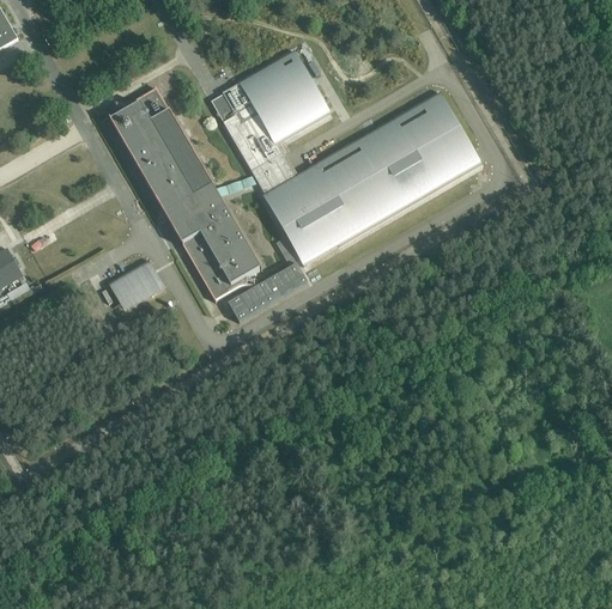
[(0,47),(17,37),(0,7),(0,47)]
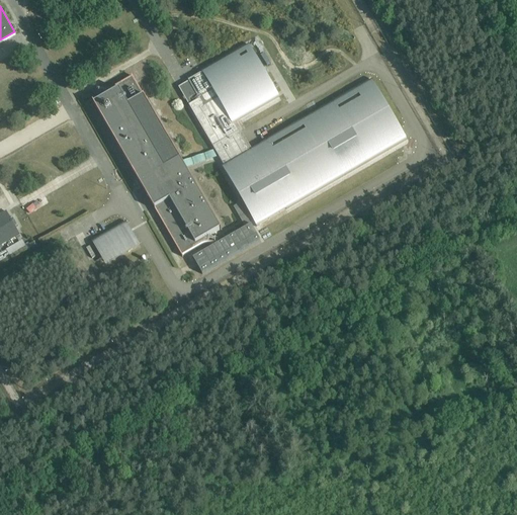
[(347,20),(343,22),(349,32),(354,30),(347,20)]
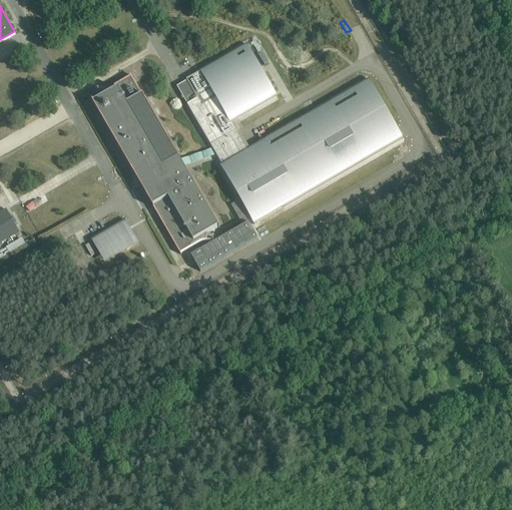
[(176,84),(212,146),(215,152),(256,221),(401,136),(367,77),(270,133),(265,135),(252,142),(245,146),(230,120),(276,94),(245,41),(198,68),(199,69),(185,77),(186,78),(176,84)]
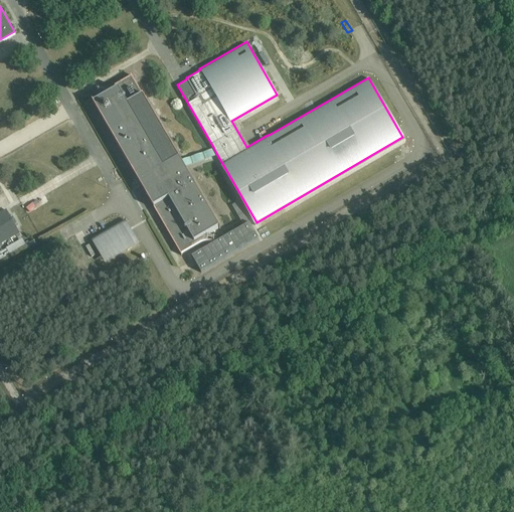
[(216,153),(213,147),(180,158),(132,73),(113,84),(110,86),(108,87),(106,87),(104,87),(104,94),(93,101),(142,185),(180,251),(201,240),(203,239),(205,239),(207,239),(207,231),(218,225),(183,164),(216,153)]
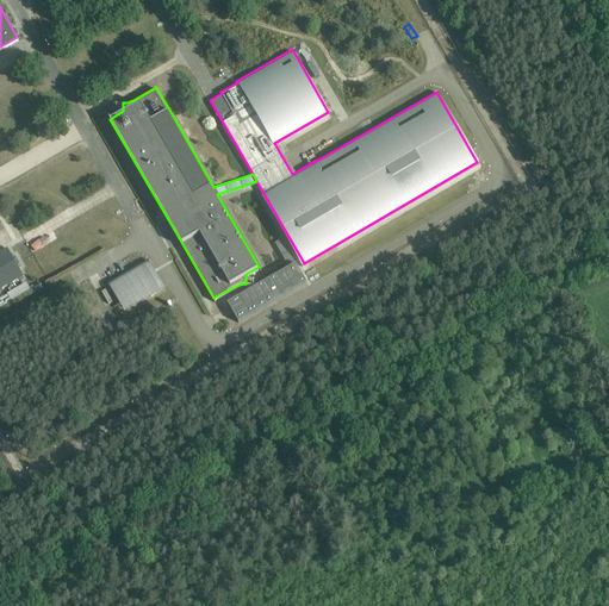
[(396,232),(392,220),(380,225),(385,237),(396,232)]
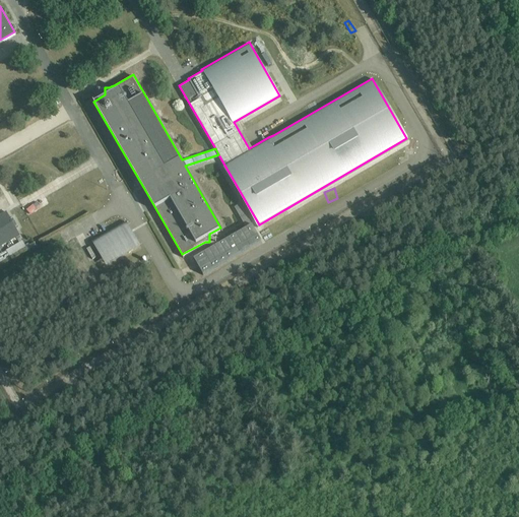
[(248,227),(195,257),(205,273),(262,239),(241,202),(236,205),(248,227)]
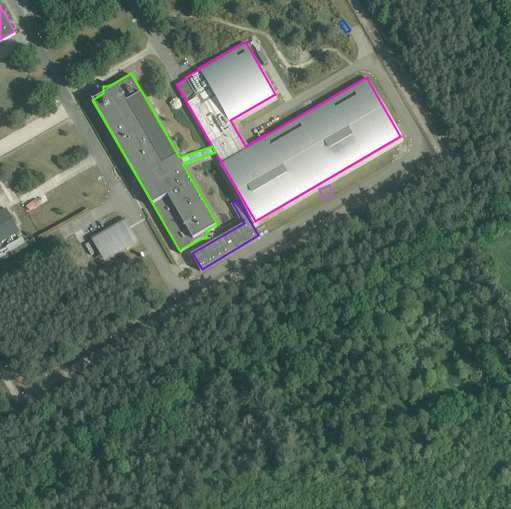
[(0,240),(18,230),(14,222),(17,221),(12,212),(9,214),(4,206),(0,208),(0,240)]
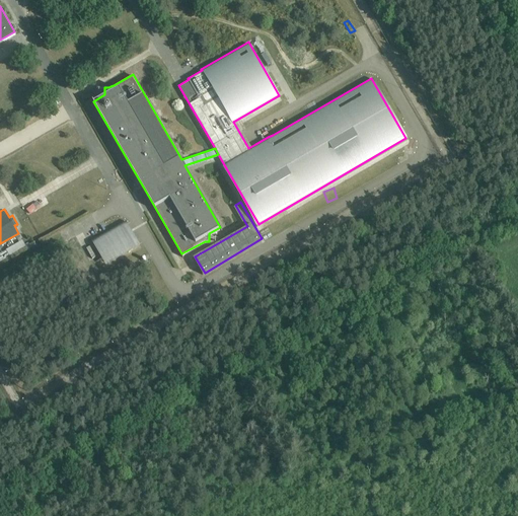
[(126,222),(92,241),(105,265),(140,244),(126,222)]
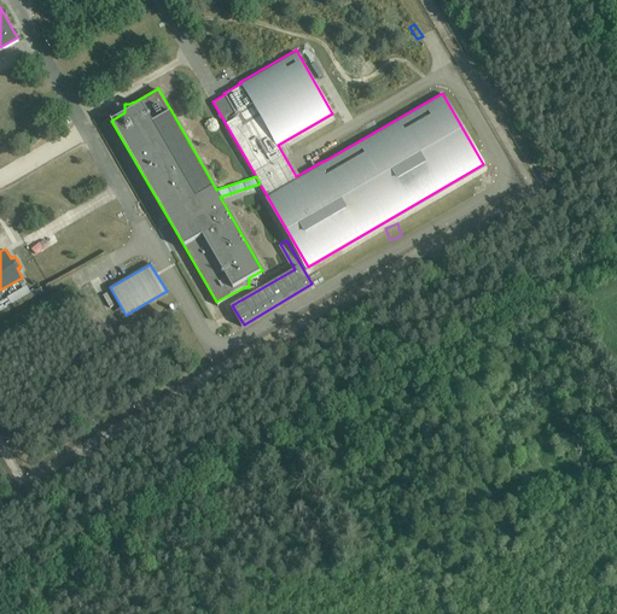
All buildings are outlined.
